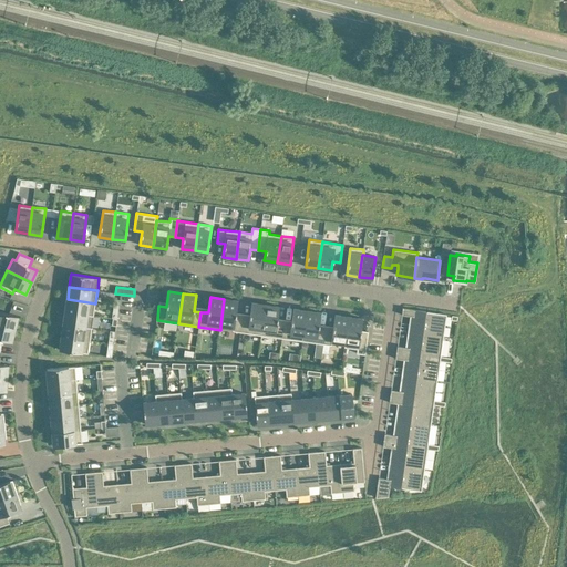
[(68,299),(65,312),(93,316),(95,303),(68,299)]
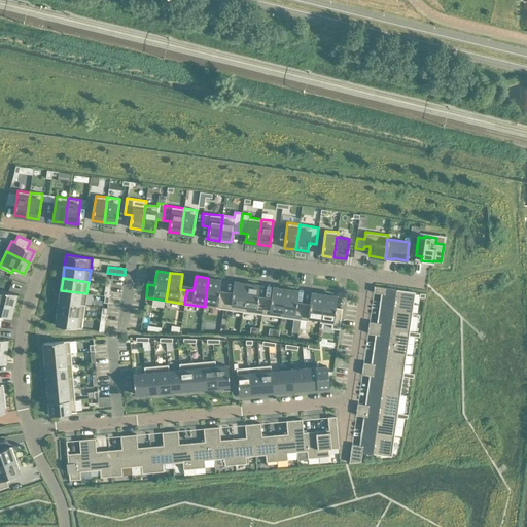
[(205,303),(216,305),(216,308),(223,309),(225,295),(218,294),(220,280),(208,278),(205,303)]
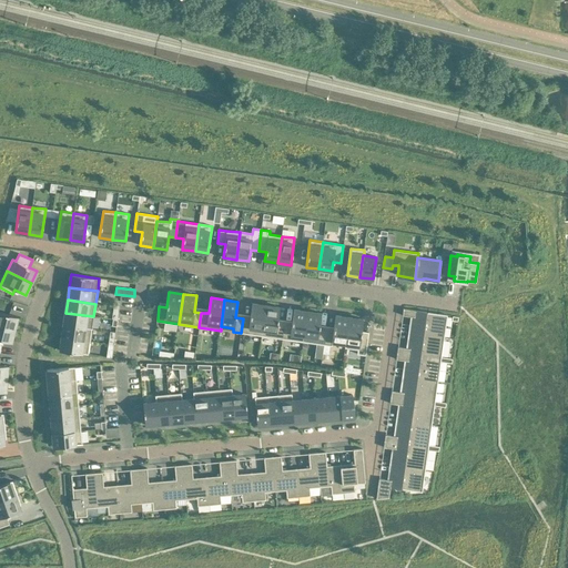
[(250,320),(243,318),(241,333),(262,336),(266,305),(252,304),(250,320)]
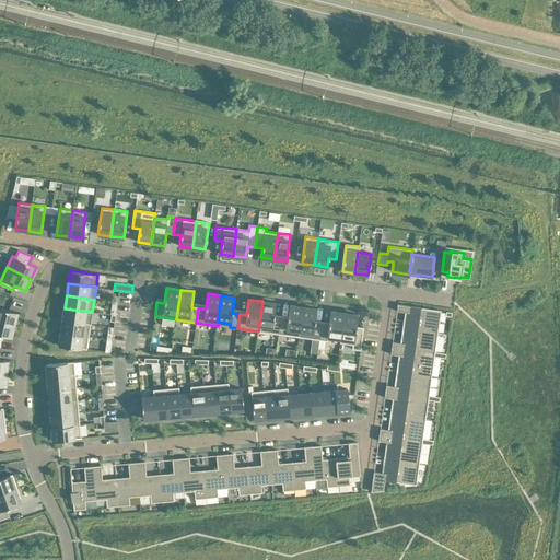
[(276,303),(263,301),(258,331),(278,334),(280,319),(273,318),(276,303)]
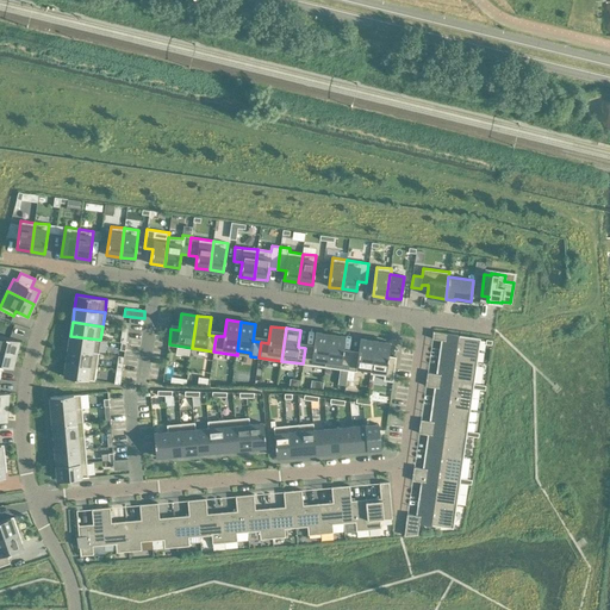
[(439,358),(477,362),(480,338),(434,331),(433,331),(433,332),(433,334),(433,338),(444,341),(442,356),(439,356),(439,358)]
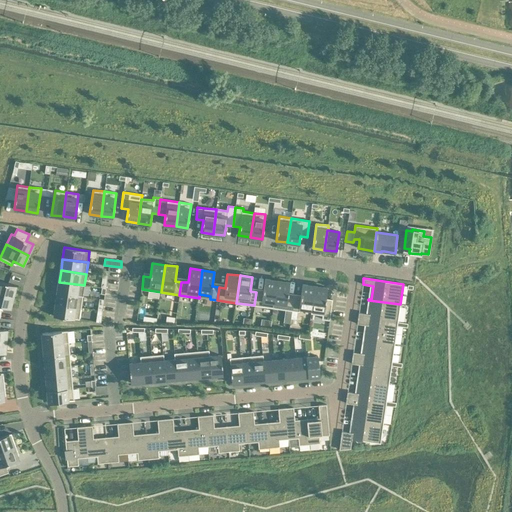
[(263,293),(256,292),(254,305),(273,308),(277,281),(265,279),(263,293)]
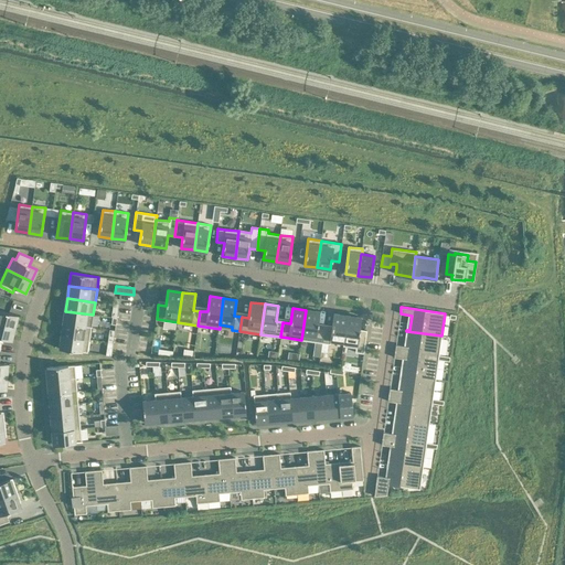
[(0,323),(14,328),(18,316),(0,310),(0,323)]
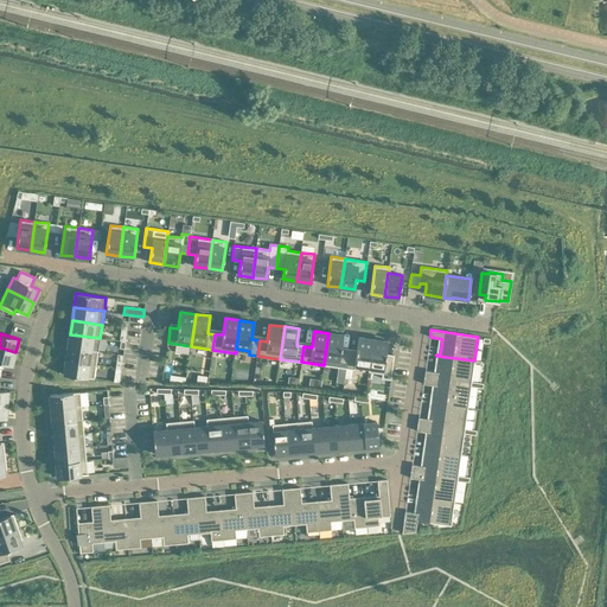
[(328,333),(324,365),(346,369),(349,353),(340,352),(344,334),(328,333)]
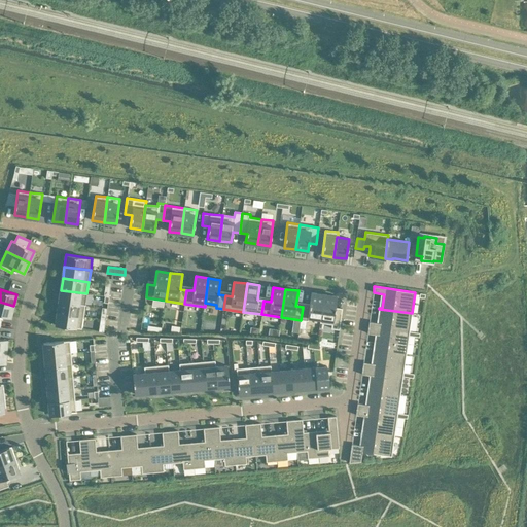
[(61,290),(59,302),(85,306),(86,293),(61,290)]
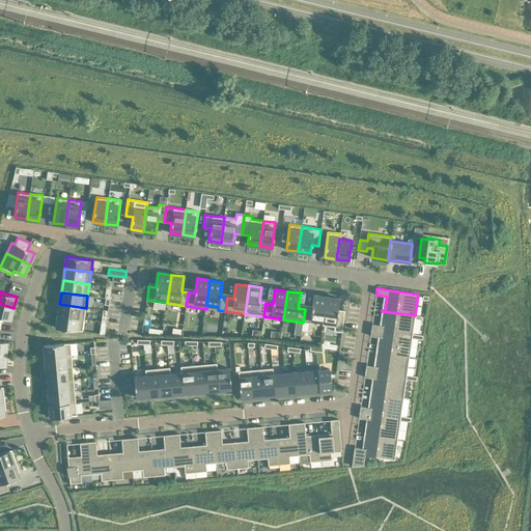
[(311,310),(305,309),(303,323),(310,324),(311,319),(323,322),(327,297),(313,295),(311,310)]
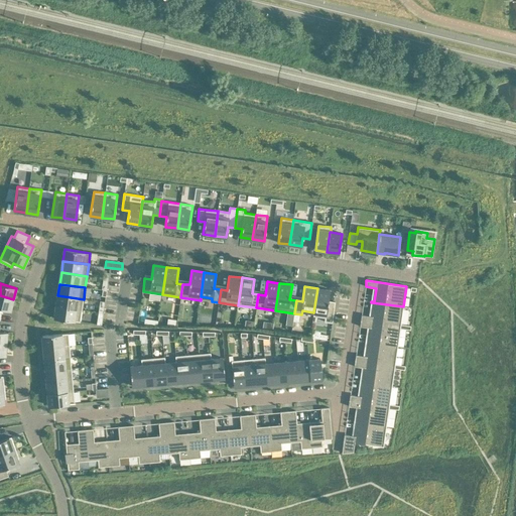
[(330,290),(317,288),(313,312),(313,316),(325,317),(325,321),(333,323),(335,305),(328,304),(330,290)]
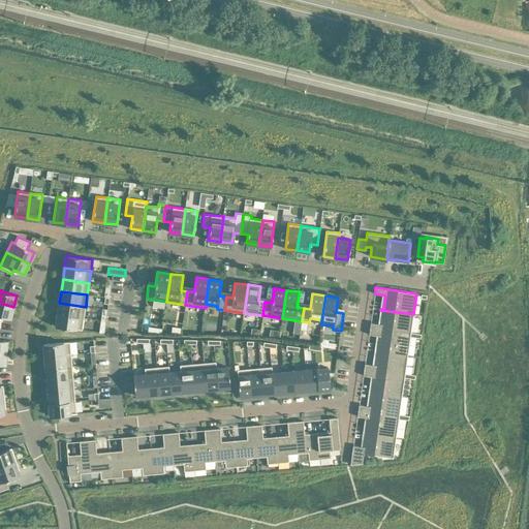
[(0,303),(0,329),(2,317),(10,319),(13,307),(0,303)]
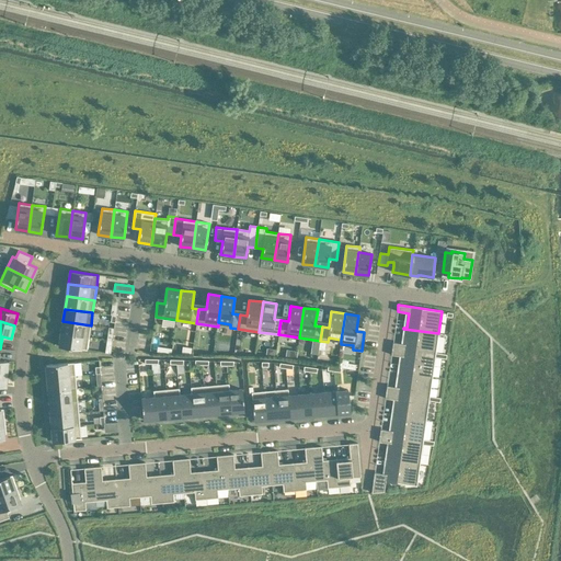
[(63,321),(61,334),(89,338),(91,325),(63,321)]
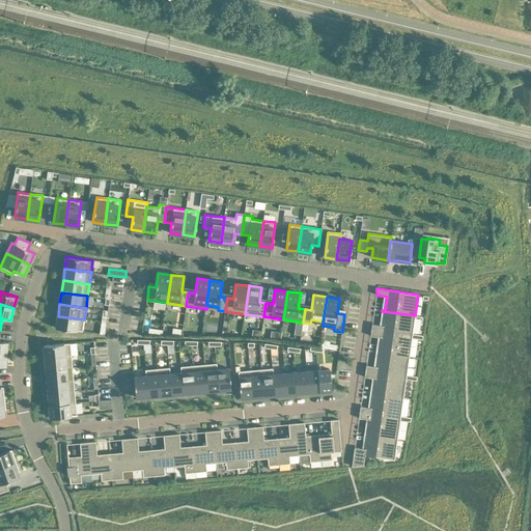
[(371,330),(412,336),(413,334),(415,315),(382,311),(384,312),(383,326),(372,325),(371,329),(371,330)]
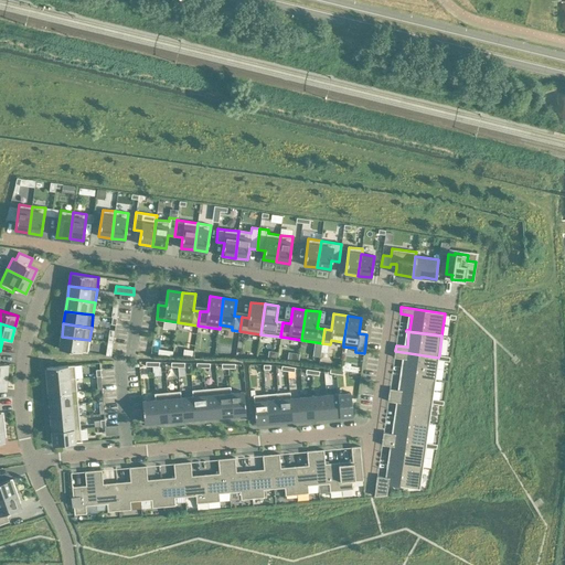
[(89,340),(62,337),(60,349),(62,349),(66,350),(87,353),(89,340)]
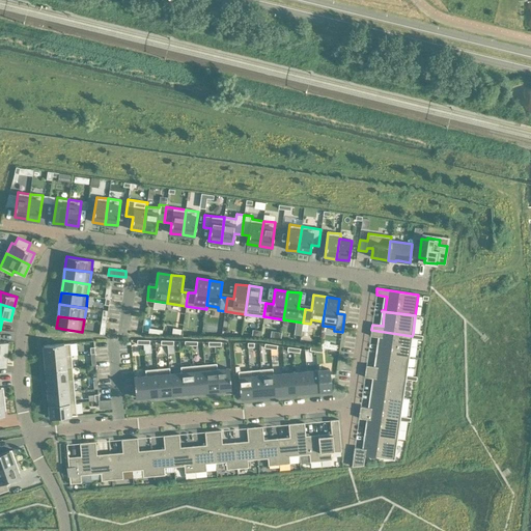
[(376,352),(410,357),(412,338),(412,336),(371,330),(371,331),(370,336),(381,337),(379,352),(376,351),(376,352)]
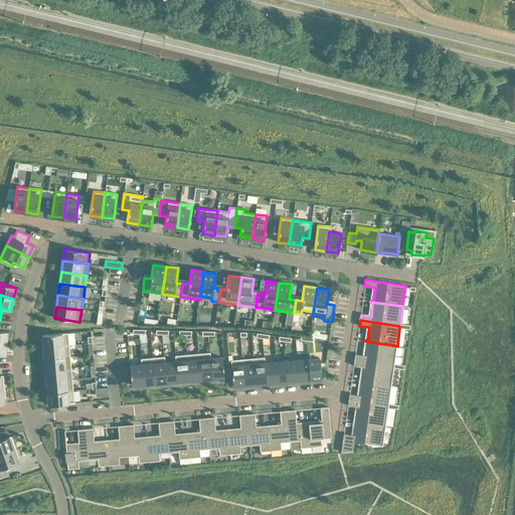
[(42,335),(43,347),(69,345),(68,333),(56,334),(50,335),(48,335),(45,335),(42,335)]
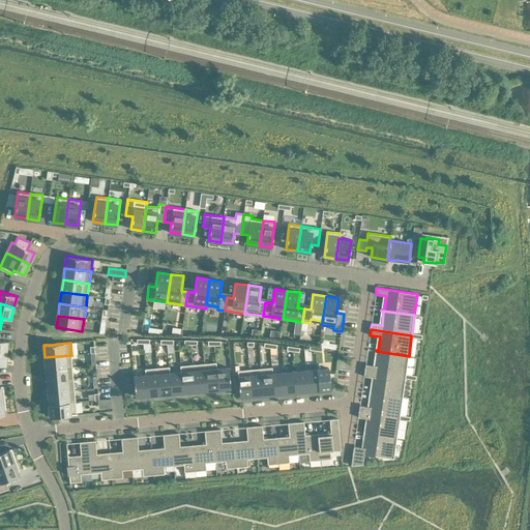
[(409,356),(376,351),(376,352),(378,352),(376,366),(365,364),(364,370),(364,371),(406,377),(406,375),(409,356)]
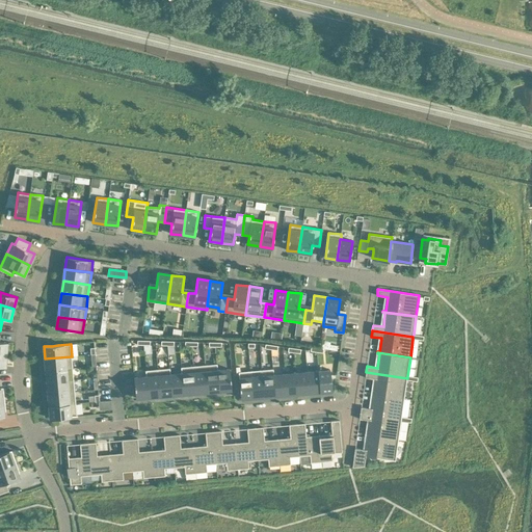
[(45,358),(46,370),(73,368),(72,356),(45,358)]
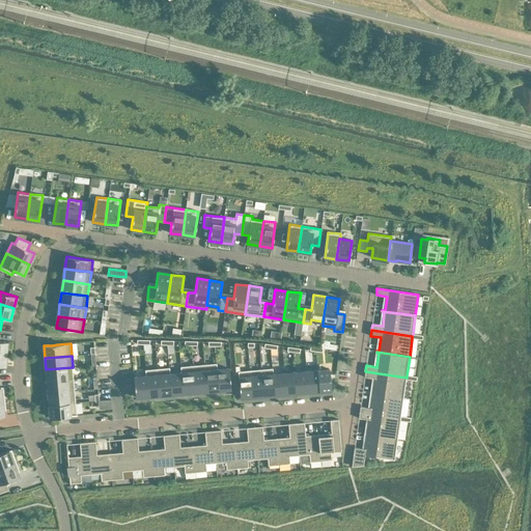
[(217,363),(204,364),(207,391),(219,390),(218,369),(217,363)]
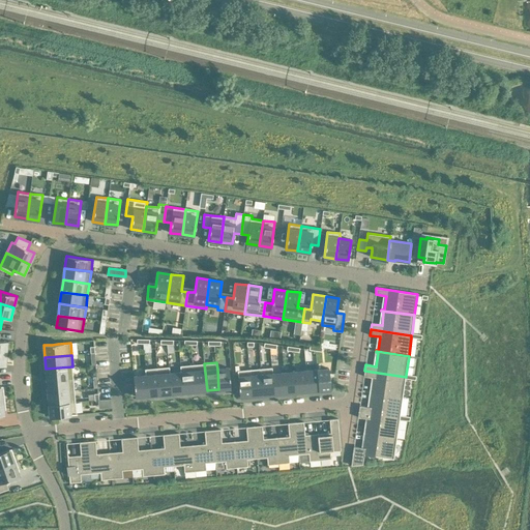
[(195,391),(207,390),(204,363),(193,364),(195,391)]
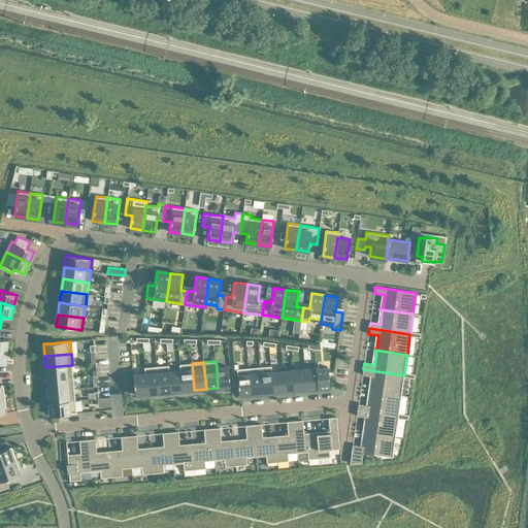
[(179,364),(180,370),(182,391),(194,390),(192,363),(179,364)]
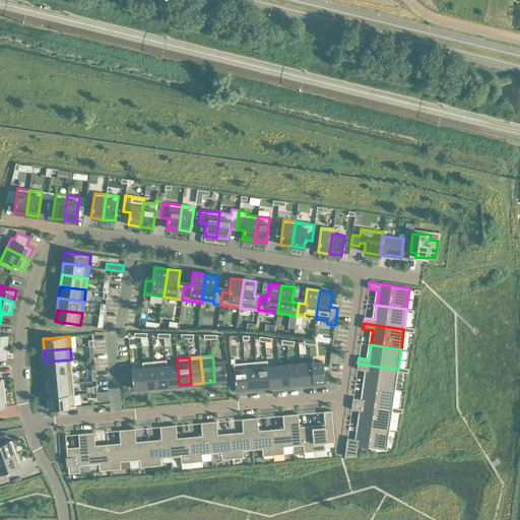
[(71,360),(45,362),(46,374),(72,372),(71,360)]
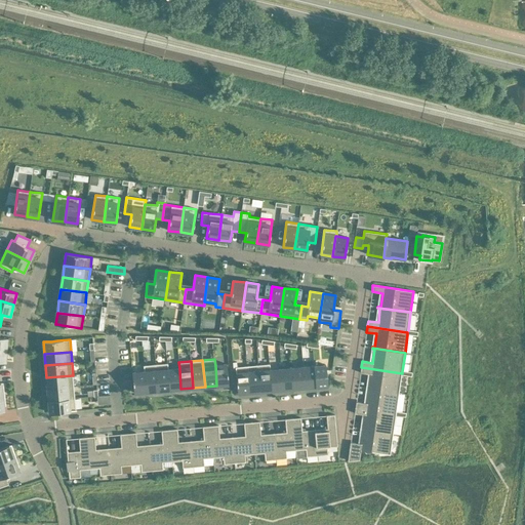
[(168,363),(156,364),(158,391),(170,390),(168,369),(168,363)]
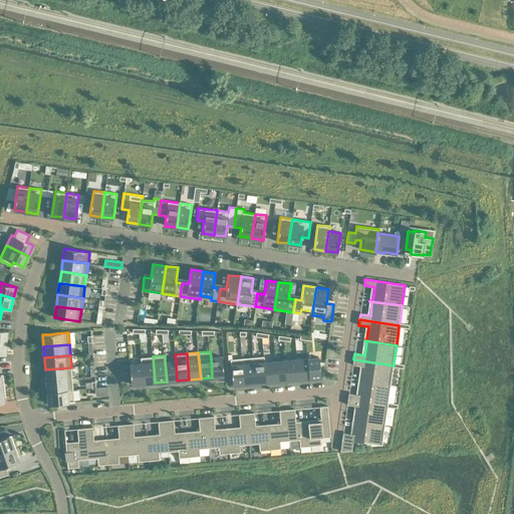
[(141,358),(142,363),(143,383),(155,382),(153,356),(141,358)]
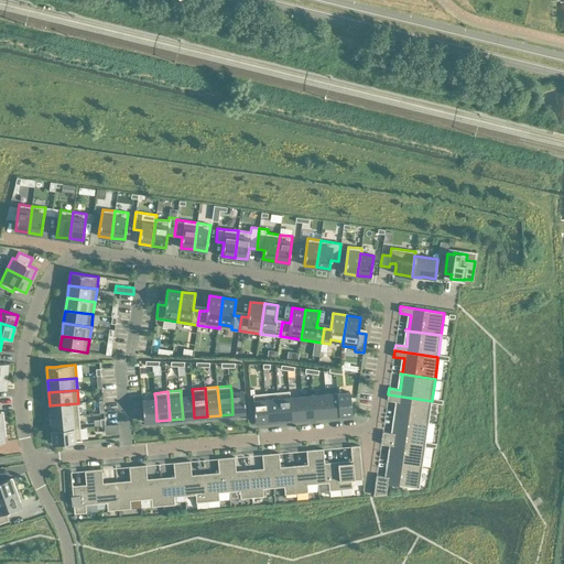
[(231,392),(232,414),(246,413),(243,392),(243,391),(231,392)]
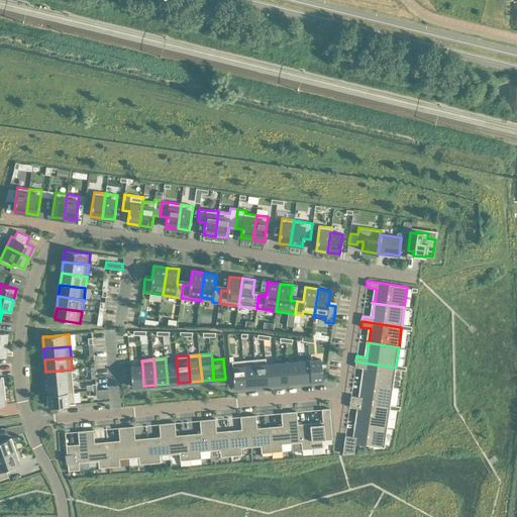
[(254,359),(256,386),(268,385),(267,365),(266,358),(254,359)]
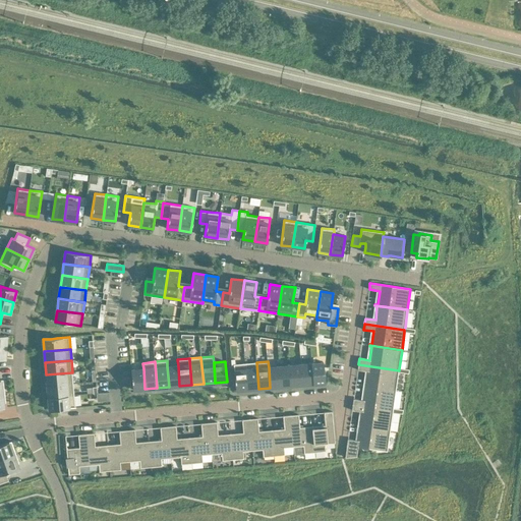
[(258,389),(256,362),(245,363),(247,390),(258,389)]
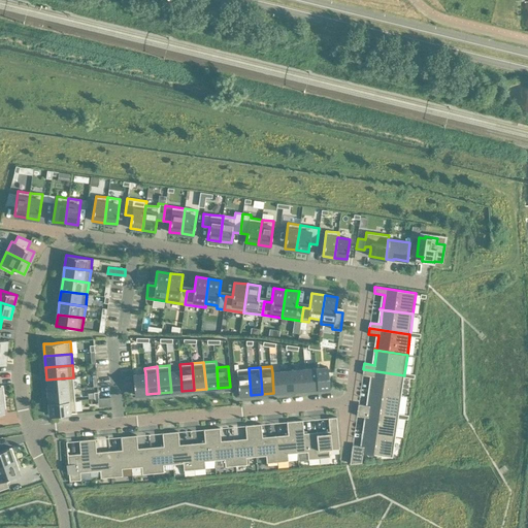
[(328,367),(317,368),(319,389),(327,388),(330,388),(329,384),(328,372),(328,367)]
